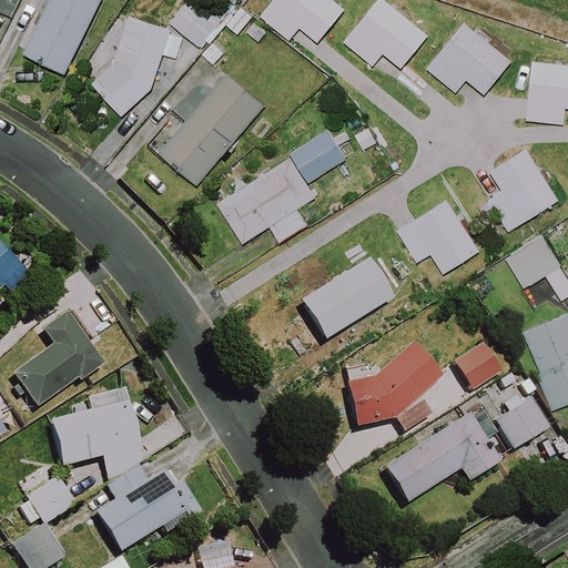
[(19,0),(0,0),(0,12),(11,18),(19,0)]
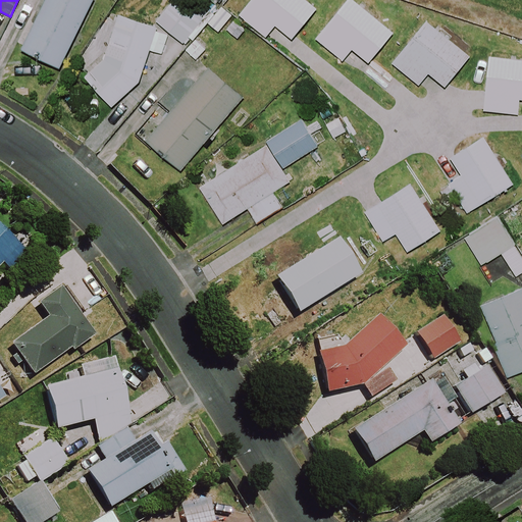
[(40,0),(16,50),(58,69),(91,0),(40,0)]
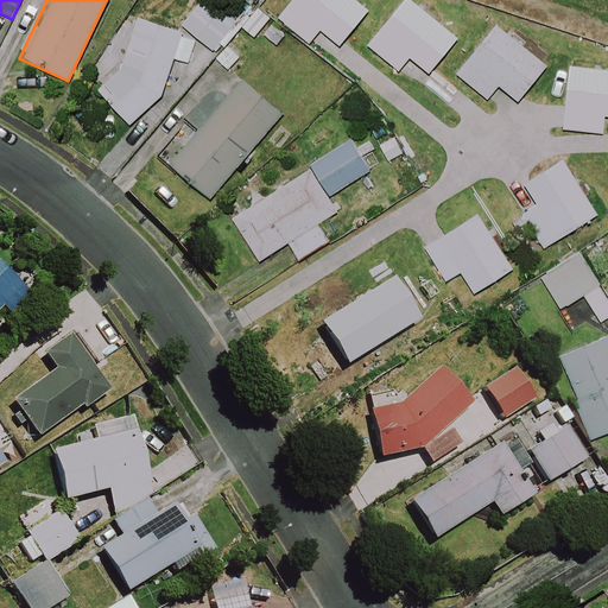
[(216,0),(203,0),(179,25),(227,71),(239,58),(225,44),(244,26),(216,0)]
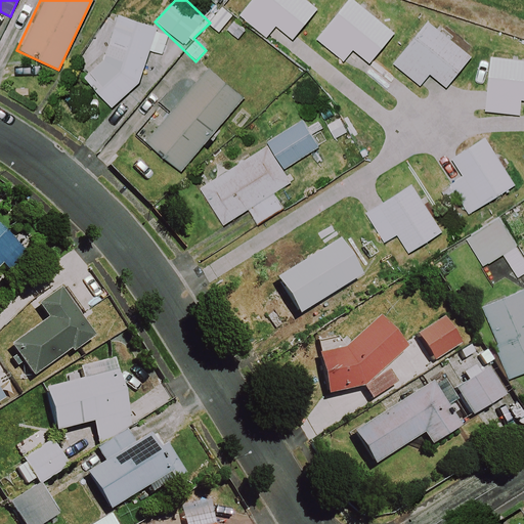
[(315,9),(303,0),(249,0),(237,14),(265,37),(274,26),(291,40),(315,9)]
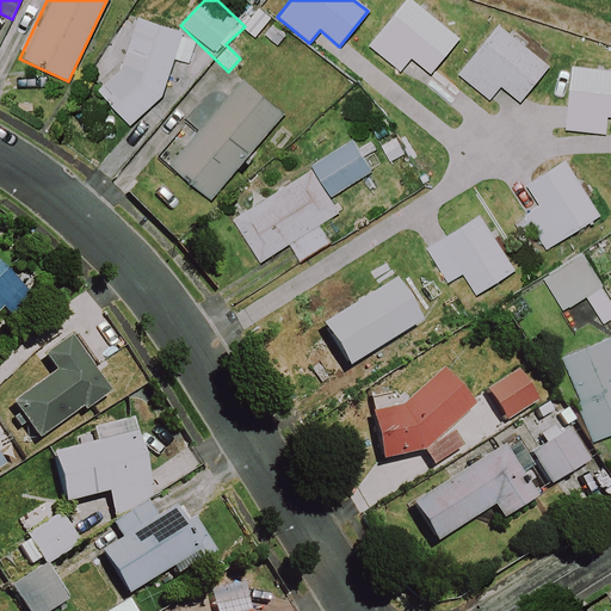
[(458,38),(411,0),(405,0),(368,47),(397,72),(409,59),(429,74),(458,38)]
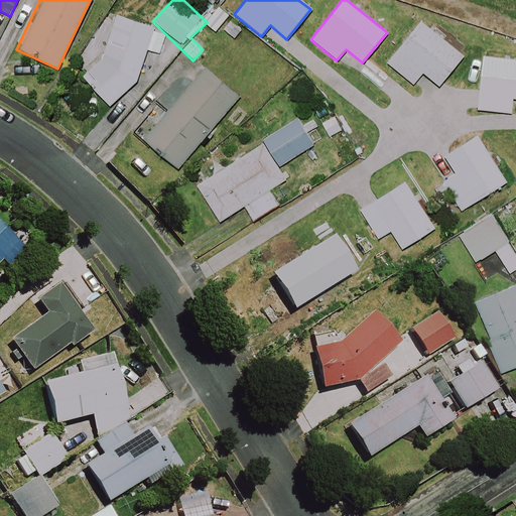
[(165,34),(117,14),(98,61),(81,77),(108,106),(134,82),(146,50),(157,54),(165,34)]
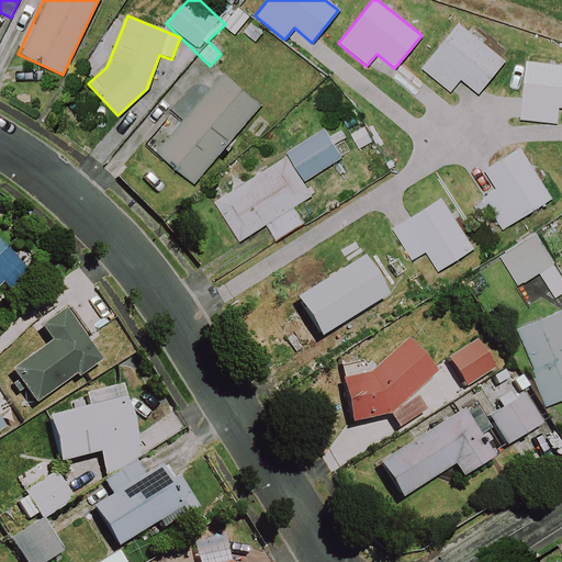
[(503,62),(457,24),(420,69),(449,92),(459,79),(476,94),(503,62)]
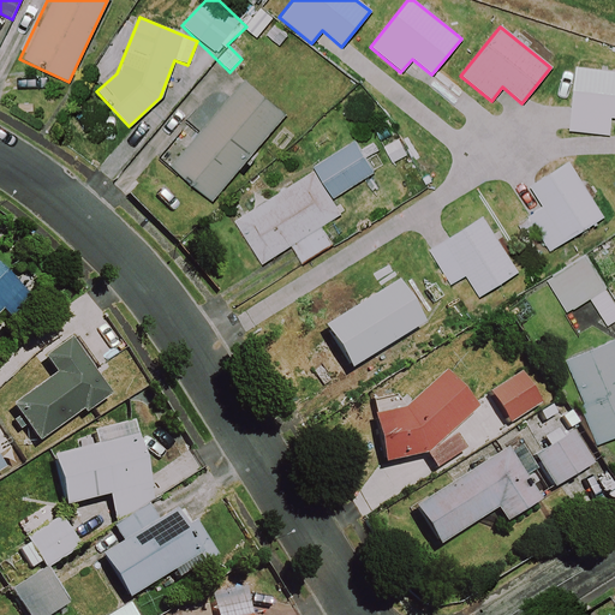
[(614,71),(571,67),(569,83),(578,84),(575,112),(566,111),(563,131),(607,135),(609,118),(614,118),(614,71)]
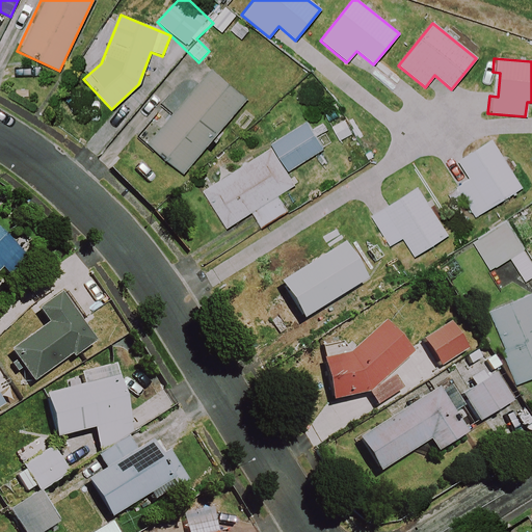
[(182,176),(236,111),(250,124),(269,102),(255,89),(245,100),(208,69),(170,113),(159,104),(133,134),(182,176)]
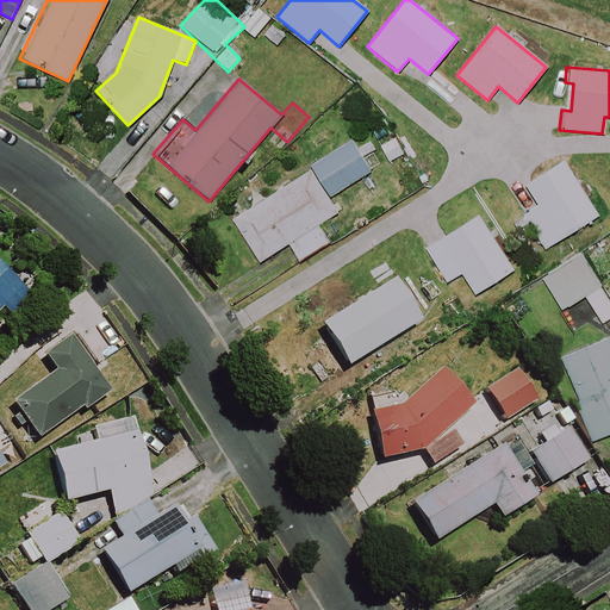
[(406,162),(392,138),(378,147),(393,170),(406,162)]
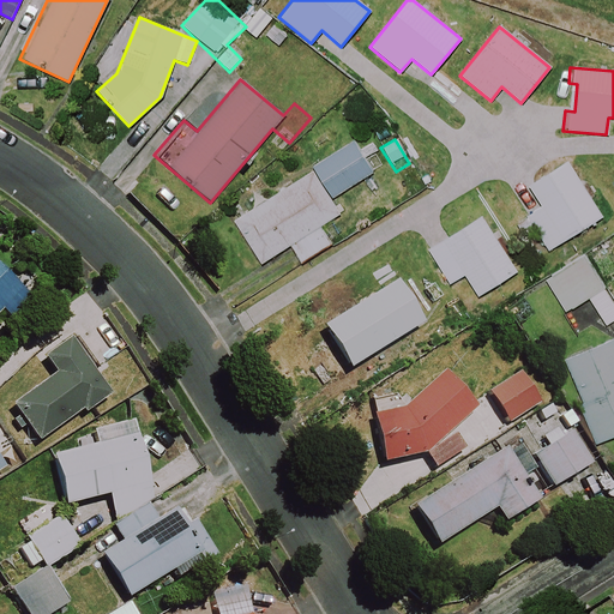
[(311,172),(330,199),(369,174),(350,143),(309,169),(311,172)]
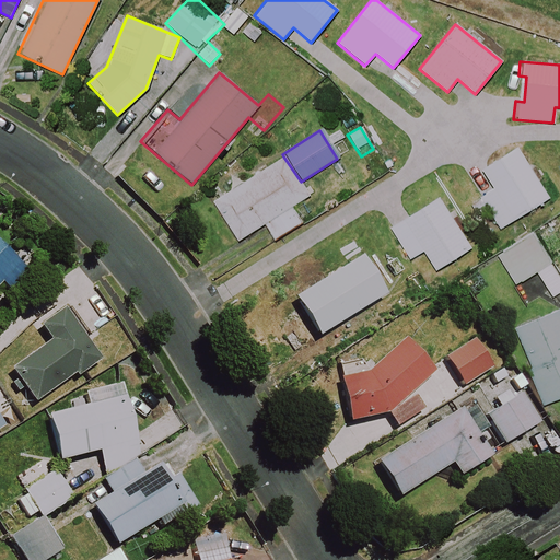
[(548,198),(517,148),(481,170),(493,190),(479,198),(499,229),(548,198)]
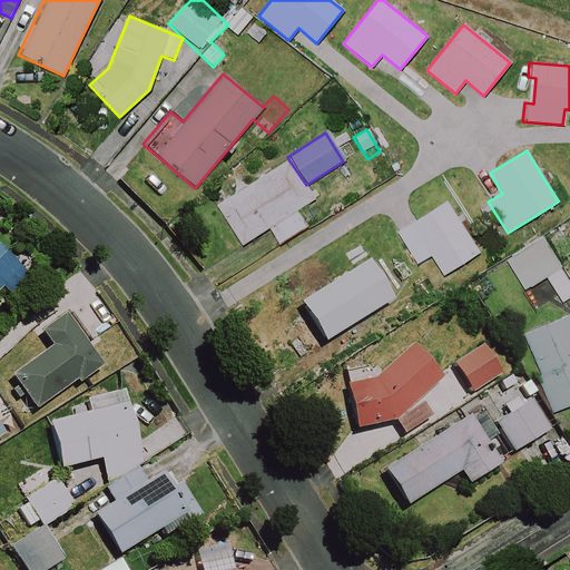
[(306,185),(288,159),(214,207),(238,246),(267,228),(278,245),(308,226),(297,209),(314,198),(306,185)]
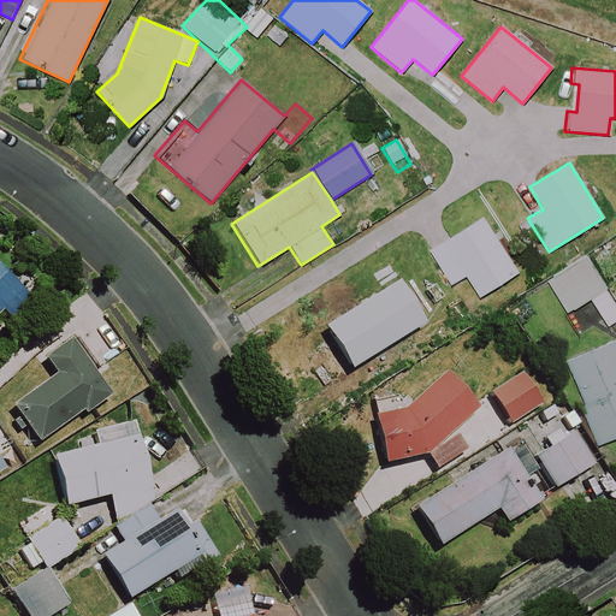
[(517,273),(483,217),(426,252),(448,285),(465,276),(478,297),(517,273)]
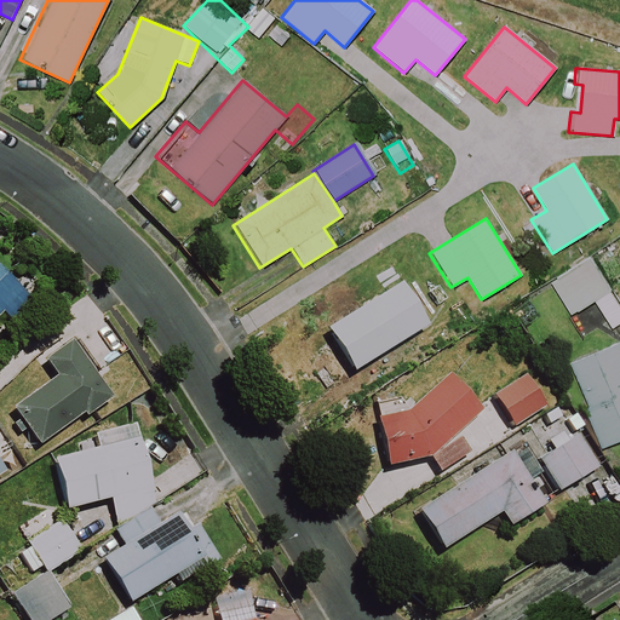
[(610,291),(589,256),(547,281),(568,316),(610,291)]
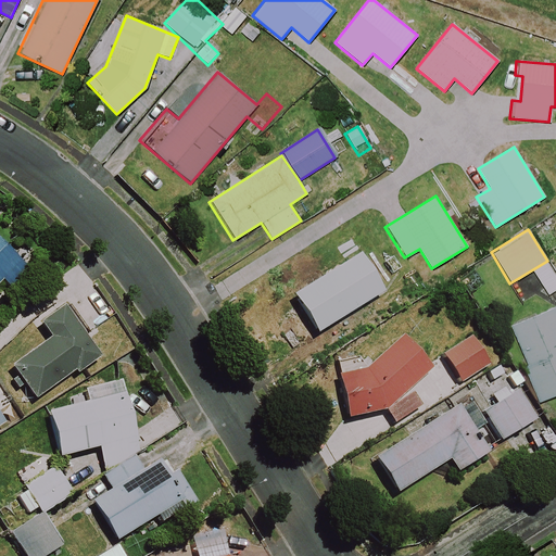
[(29,269),(0,238),(0,280),(4,276),(13,286),(29,269)]
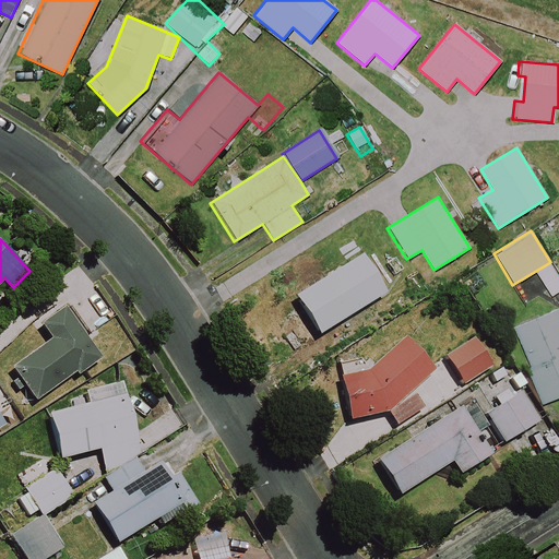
[(378,299),(355,261),(290,300),(312,337),(378,299)]
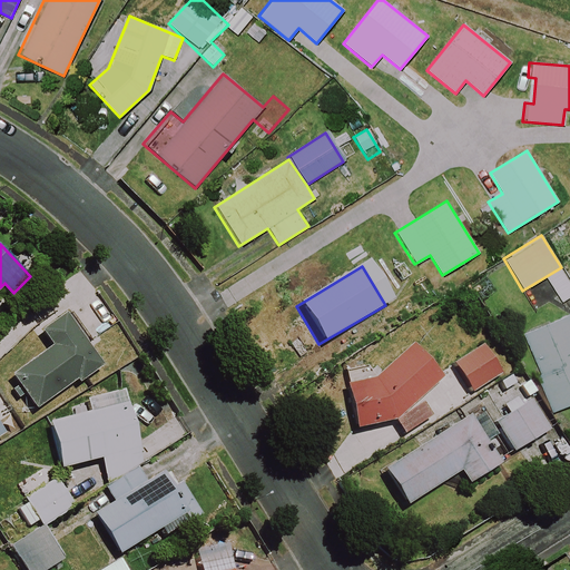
[(569,296),(569,286),(562,272),(547,281),(559,303),(569,296)]
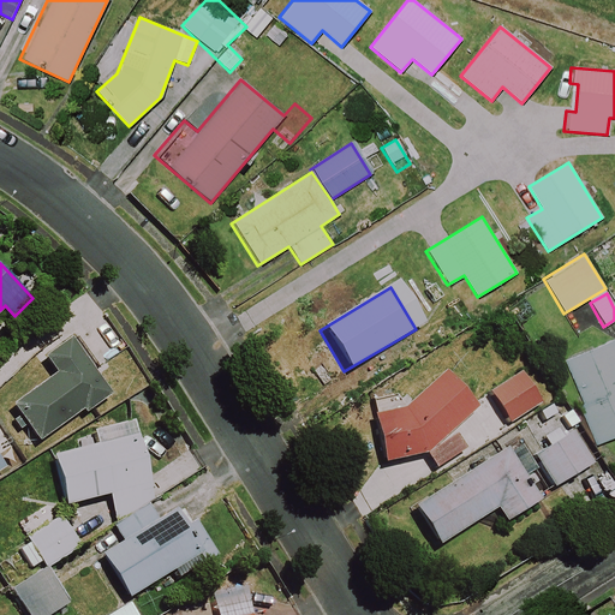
[(37,446),(114,395),(73,334),(39,357),(53,377),(11,405),(37,446)]
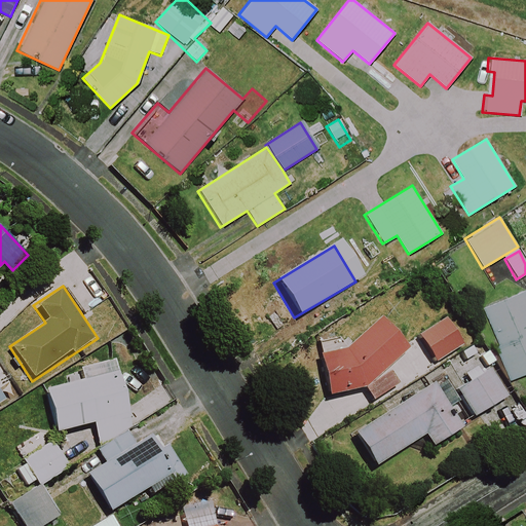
[(525,295),(524,290),(481,308),(511,379),(525,372),(525,295)]
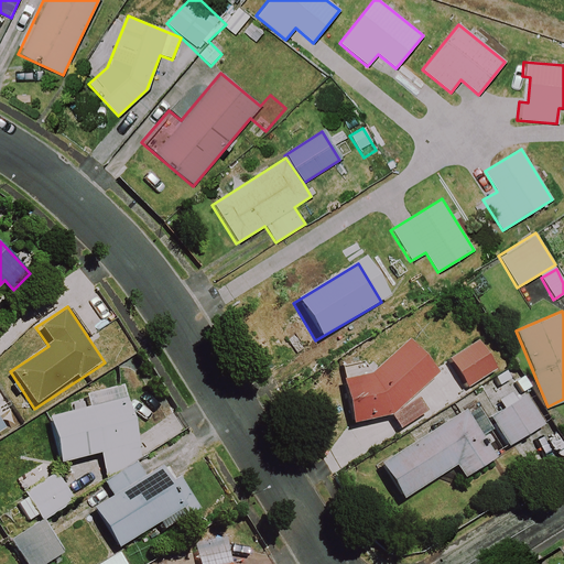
[(431,379),(402,345),(382,361),(381,360),(360,379),(331,387),(343,426),(386,416),(431,379)]
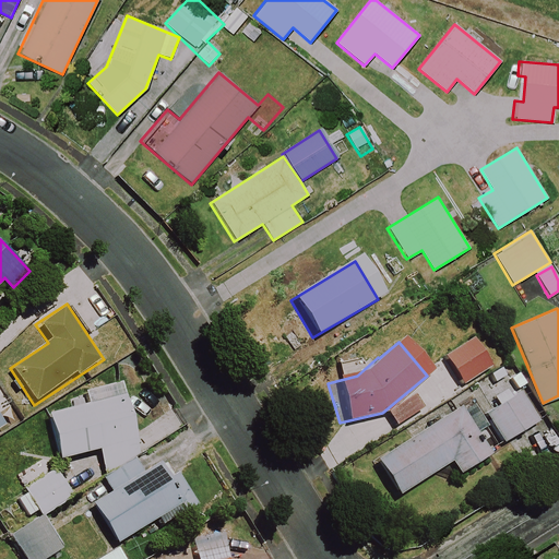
[(483,425),(497,447),(535,423),(514,390),(504,395),(494,378),(479,387),(492,407),(478,416),(483,425)]
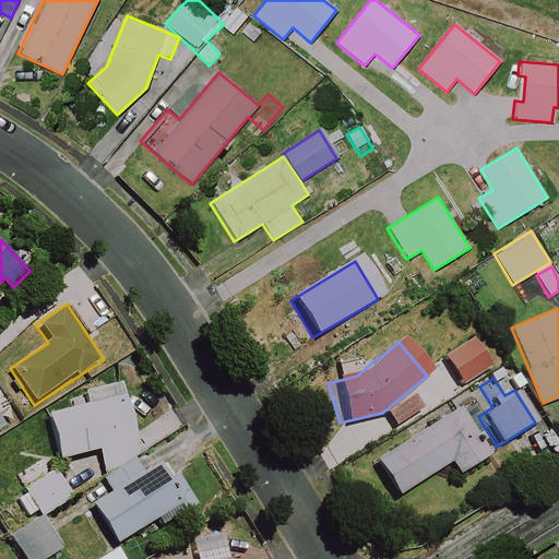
[(100,477),(133,459),(117,399),(48,416),(59,460),(94,450),(100,477)]
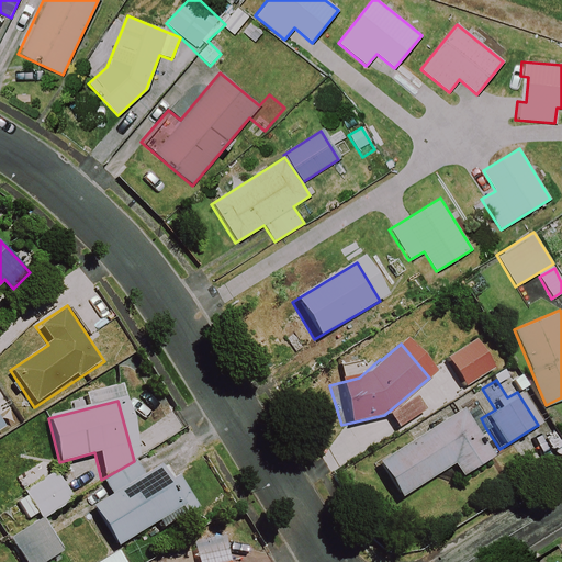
[(489,456),(474,434),(459,411),(370,467),(392,502),(448,468),(456,480),(490,458),(489,456)]
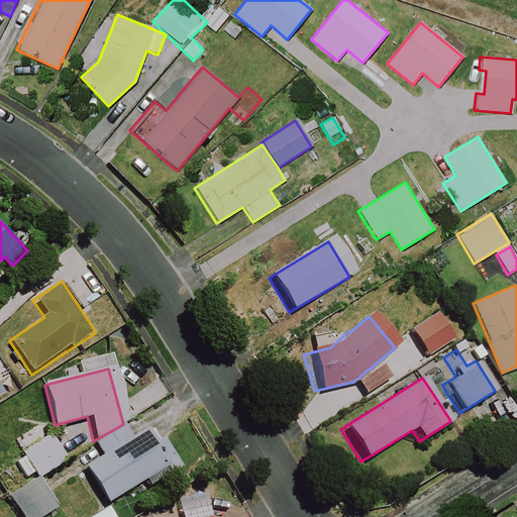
[(146,488),(176,471),(149,426),(130,438),(122,425),(91,444),(98,456),(82,467),(93,485),(88,488),(99,506),(141,481),(146,488)]
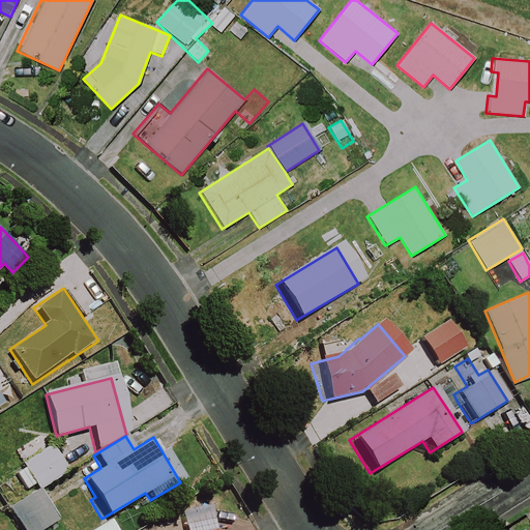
[(64,473),(48,447),(9,471),(22,491),(32,484),(36,491),(64,473)]
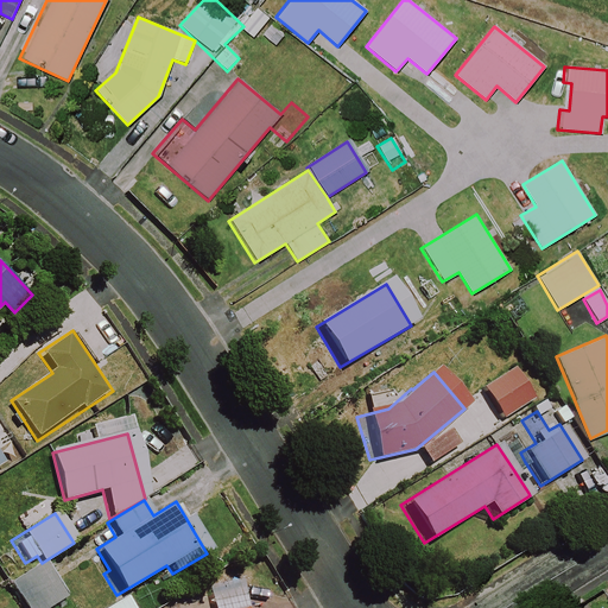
[(48,607),(63,599),(40,563),(5,586),(18,607),(48,607)]
